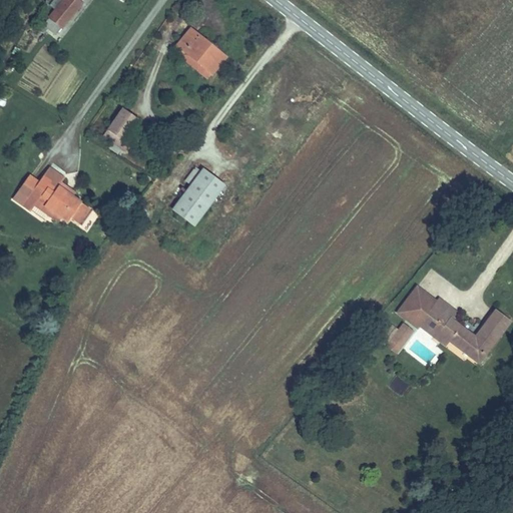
[(75,0),(63,0),(42,25),(55,36),(82,5),(75,0)]
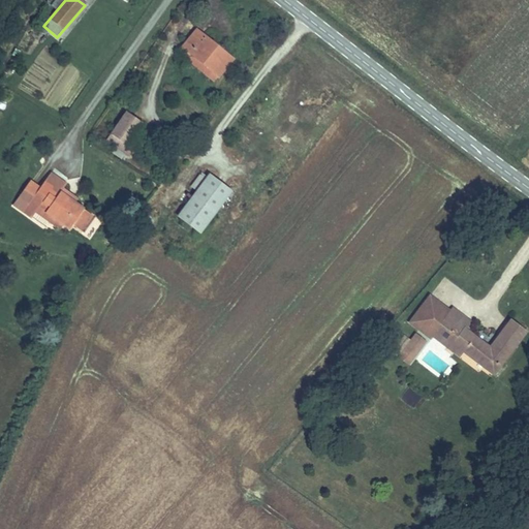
[(195,30),(180,49),(218,80),(234,61),(195,30)]
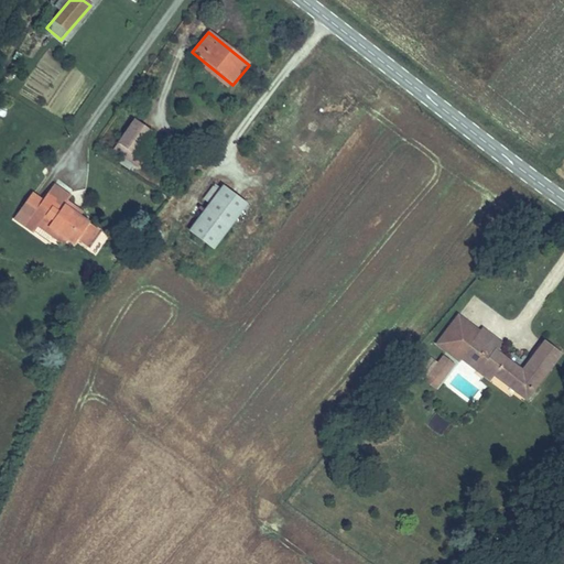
[(232,85),(192,52),(188,56),(228,90),(232,85)]
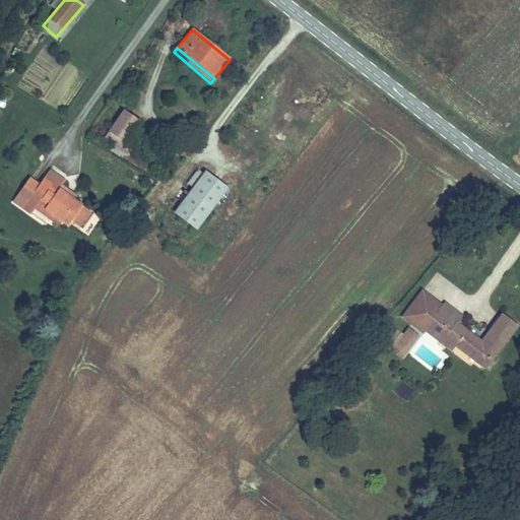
[(123,112),(104,139),(127,155),(135,143),(129,140),(140,124),(123,112)]
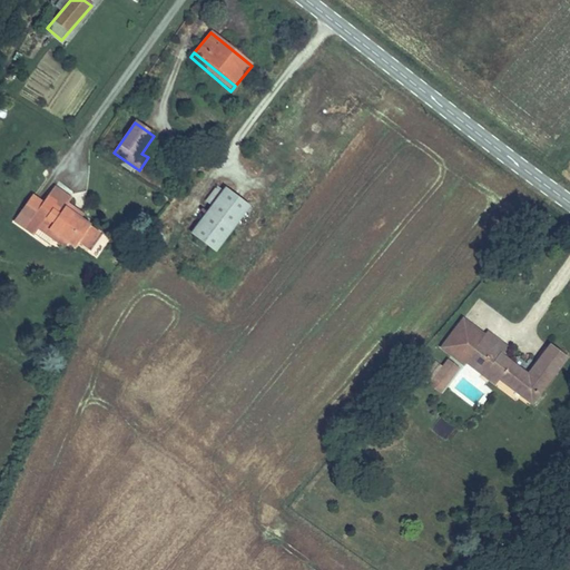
[(261,136),(258,143),(273,149),(275,143),(261,136)]
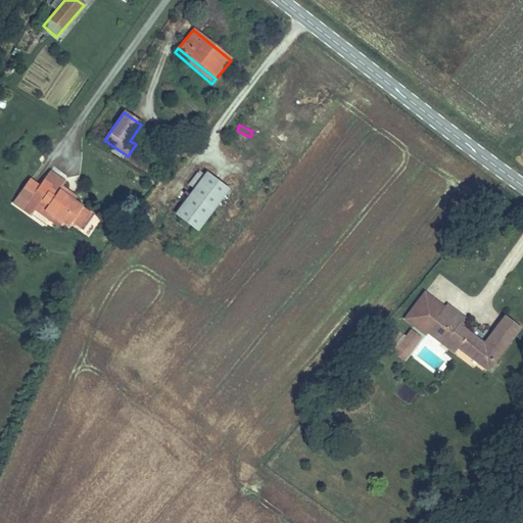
[(19,194),(13,203),(21,209),(26,204),(36,211),(39,207),(63,226),(69,230),(72,226),(79,231),(92,215),(73,200),(58,190),(61,187),(64,182),(49,172),(39,186),(28,200),(19,194)]
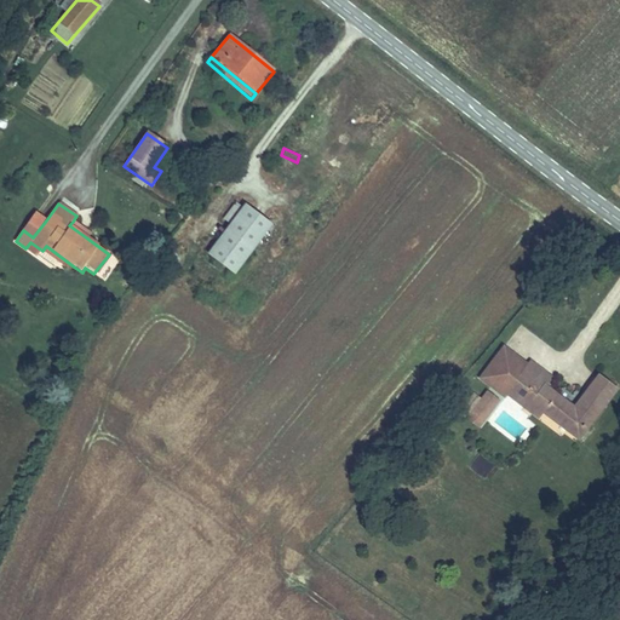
[(245,206),(208,254),(234,274),(271,225),(245,206)]
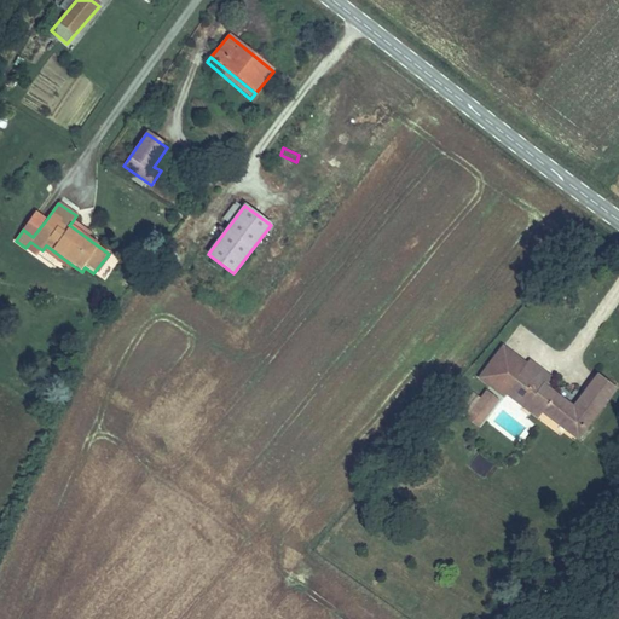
[(46,220),(35,213),(23,230),(33,237),(46,220)]
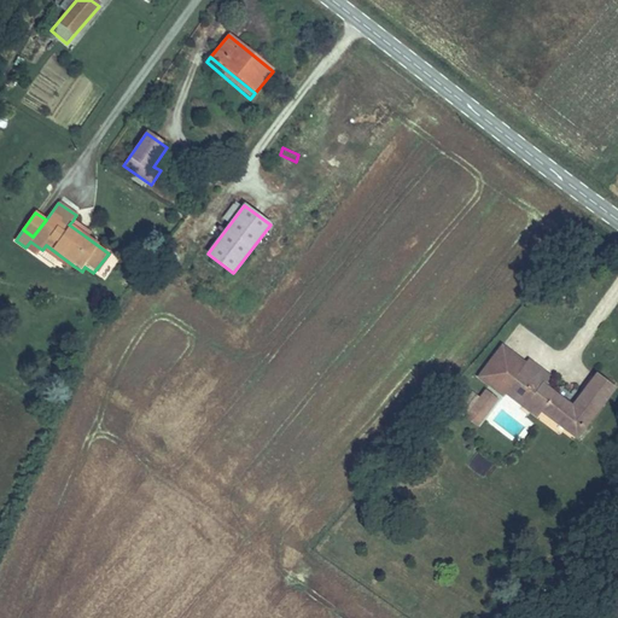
[(89,233),(73,221),(69,225),(86,237),(89,233)]
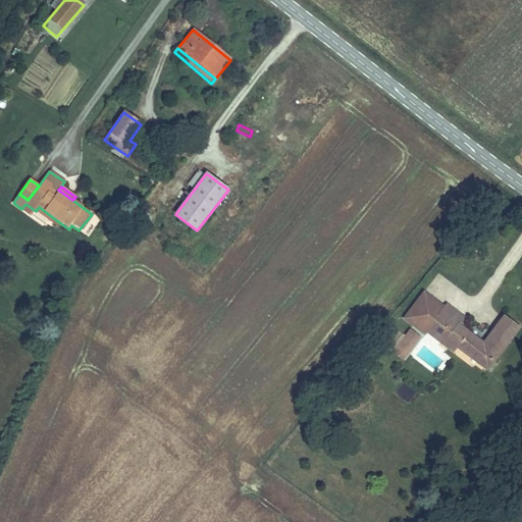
[(63,225),(39,207),(36,211),(60,229),(63,225)]
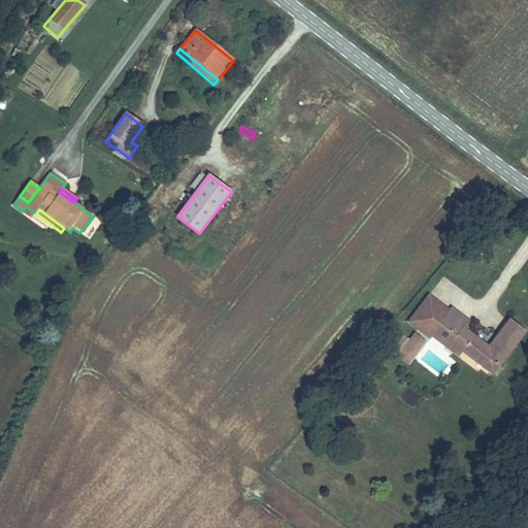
[(429,339),(431,337),(447,349),(451,343),(462,353),(493,376),(526,333),(509,320),(489,347),(466,330),(472,322),(452,306),(449,309),(428,294),(406,323),(429,339)]
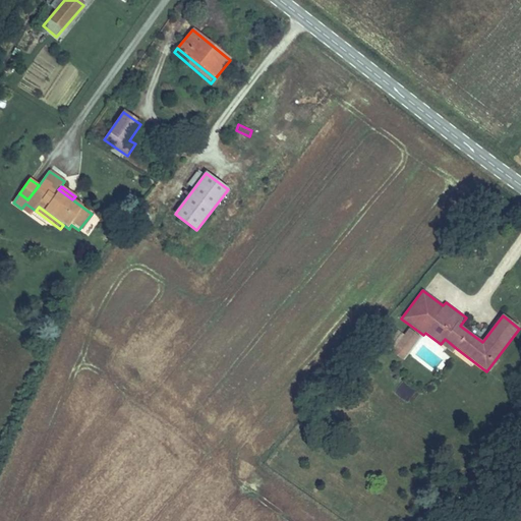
[(403,360),(420,338),(407,328),(390,351),(403,360)]
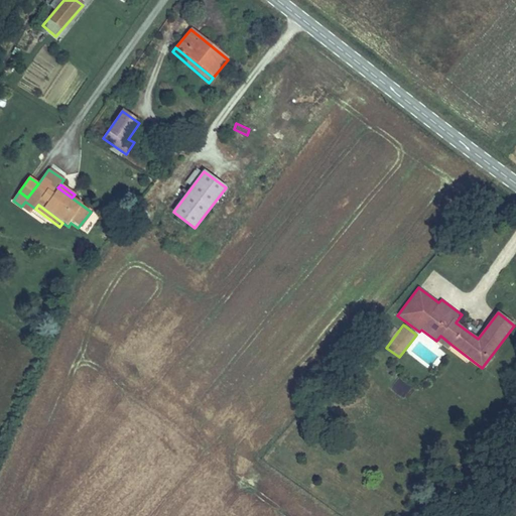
[(452,345),(440,336),(436,341),(447,350),(452,345)]
